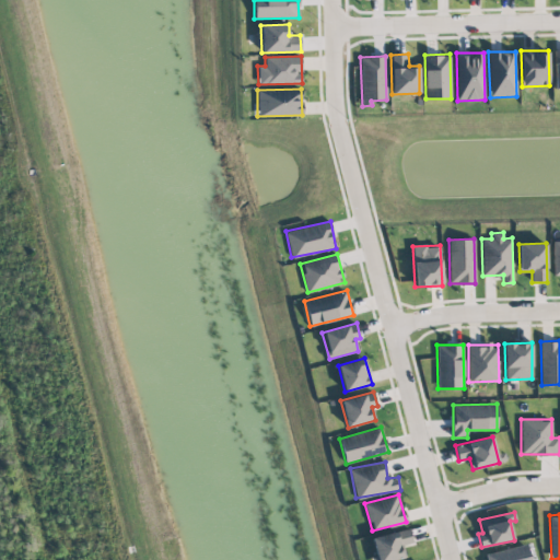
[(374,559),(396,559),(406,558),(403,545),(412,543),(409,528),(370,537),(374,559)]
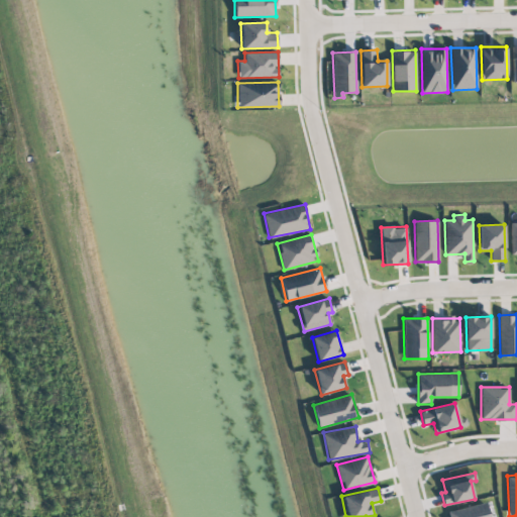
[(447,516),(490,516),(486,502),(446,512),(447,516)]
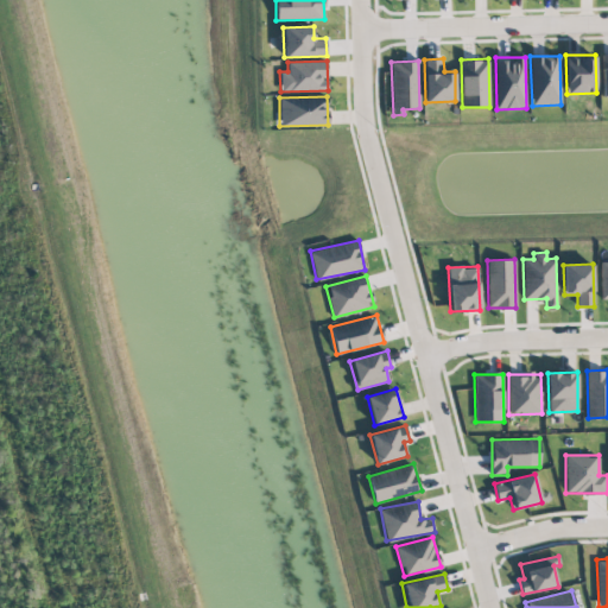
All buildings are outlined.
